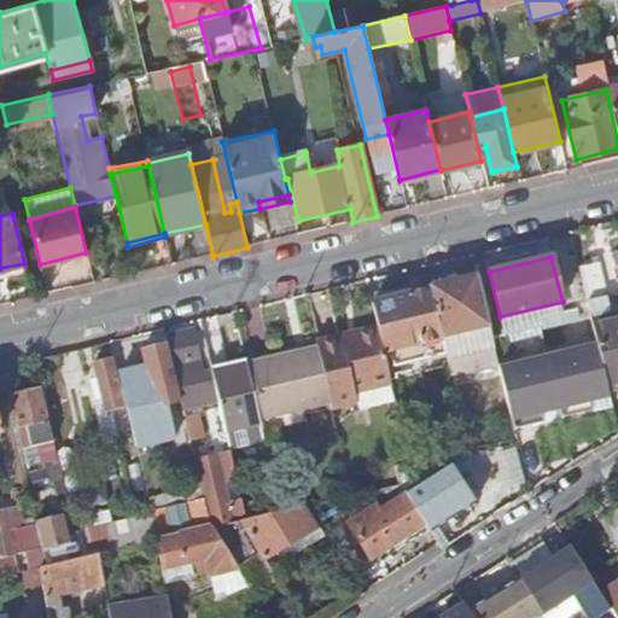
[(452,375),(499,363),(478,275),(430,287),(431,290),(427,291),(439,338),(442,337),(452,375)]
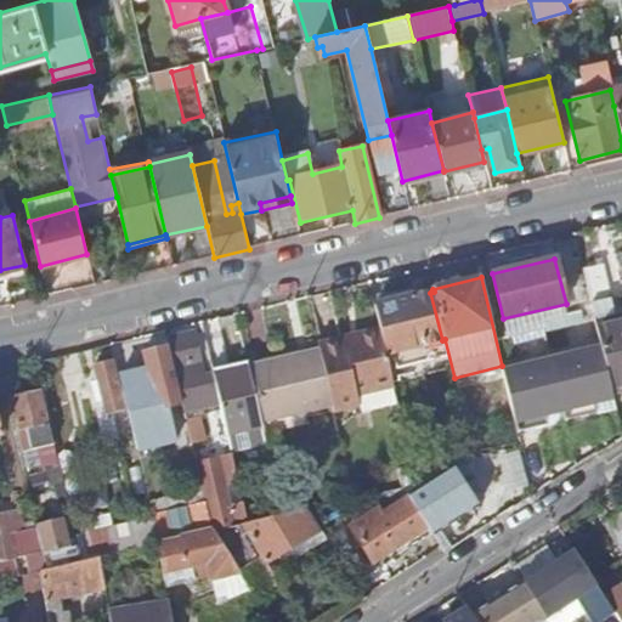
[(385,354),(442,340),(430,293),(374,306),(379,329),(380,334),(385,354)]
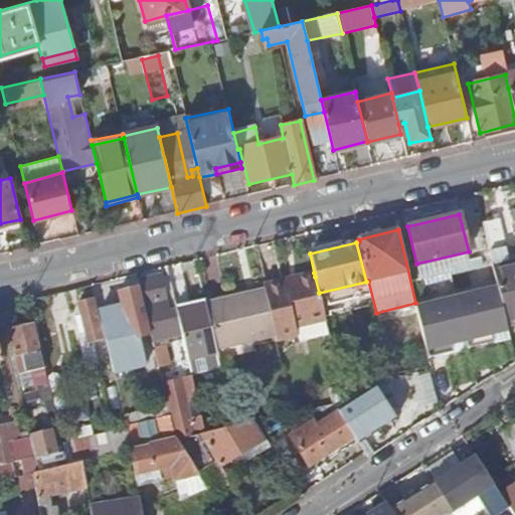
[(514,269),(494,275),(506,324),(514,321),(514,269)]
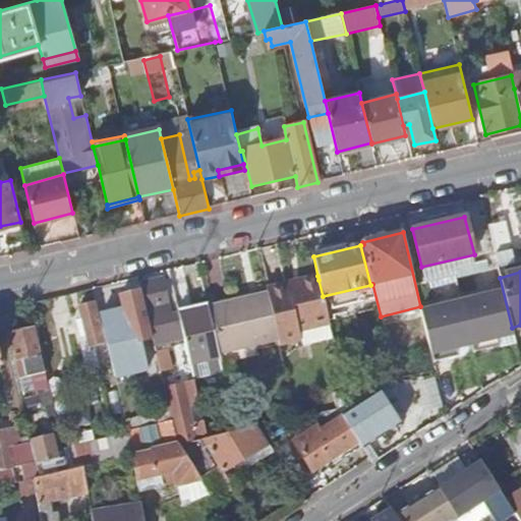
[(315,281),(314,276),(287,282),(288,287),(315,281)]
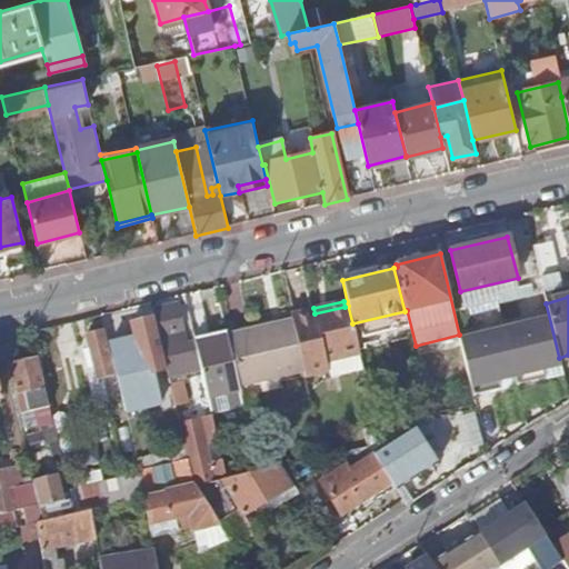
[(177,303),(152,310),(153,319),(166,367),(198,359),(193,339),(185,341),(177,303)]
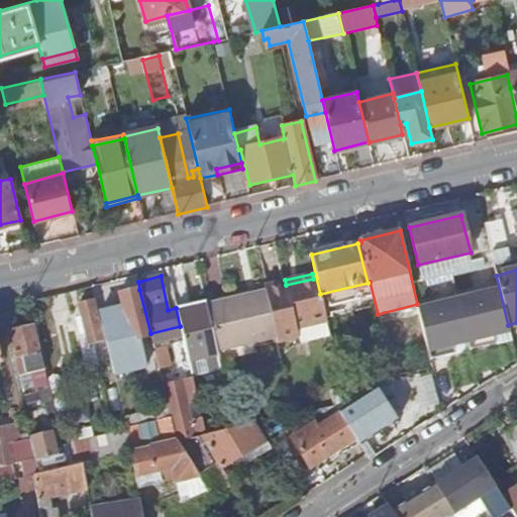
[(188,360),(217,354),(217,352),(207,309),(206,305),(191,308),(183,276),(169,279),(176,308),(180,326),(188,360)]
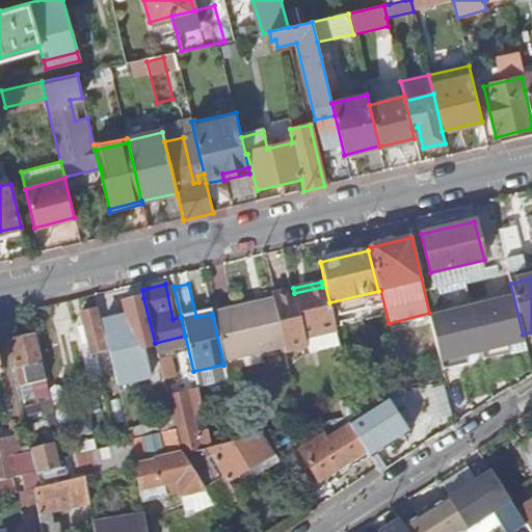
[(283,347),(285,352),(307,346),(303,339),(334,331),(322,287),(294,293),(293,288),(271,293),(272,298),(283,347)]
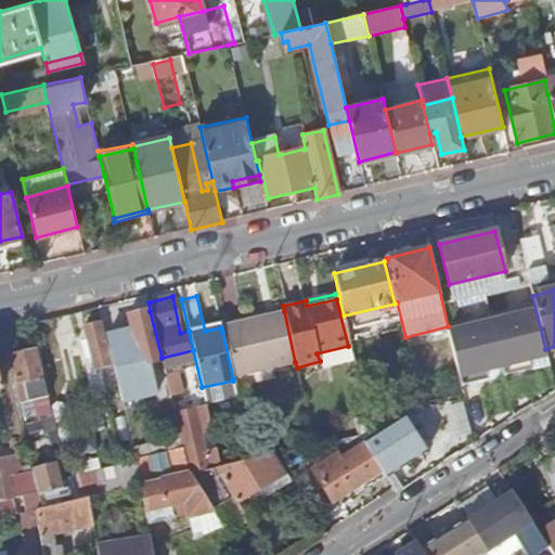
[(138,364),(162,359),(162,358),(150,311),(126,317),(138,364)]
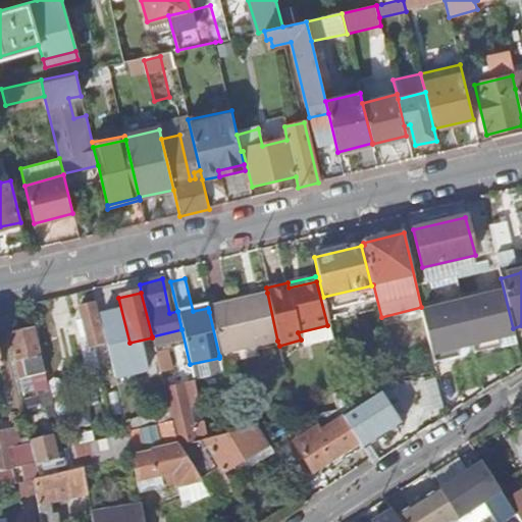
[(277,341),(267,293),(243,300),(244,303),(209,312),(219,356),(277,341)]
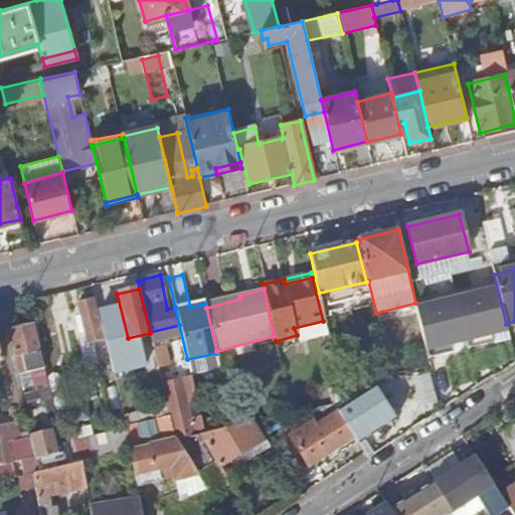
[(98,360),(110,357),(106,338),(103,338),(94,299),(79,303),(82,315),(86,330),(89,341),(93,340),(98,360)]
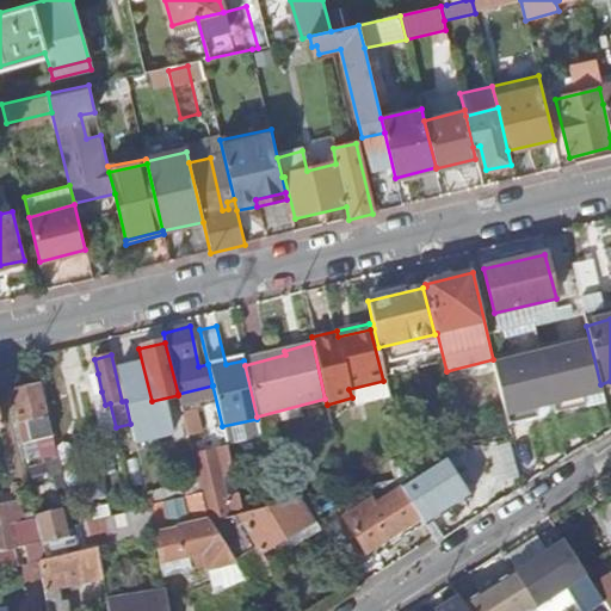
[(125,401),(130,424),(148,419),(135,368),(118,371),(125,401)]
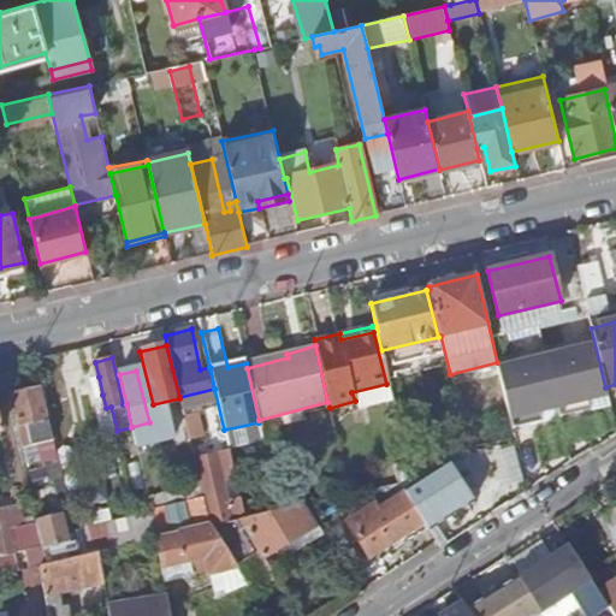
[(102,395),(99,377),(92,379),(96,396),(102,395)]
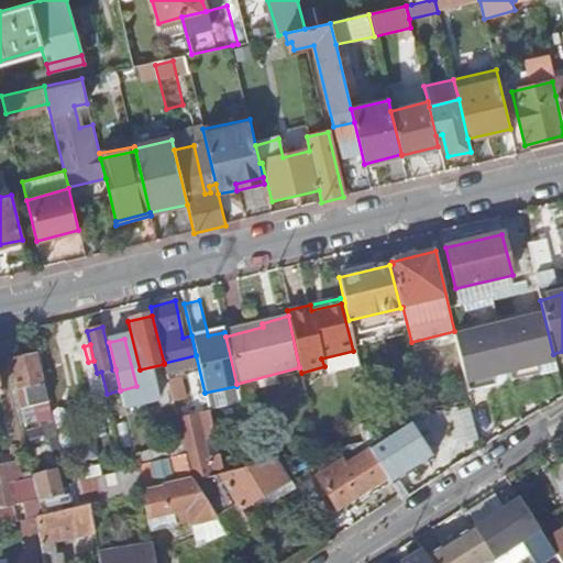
[(470,354),(473,366),(481,364),(477,352),(470,354)]
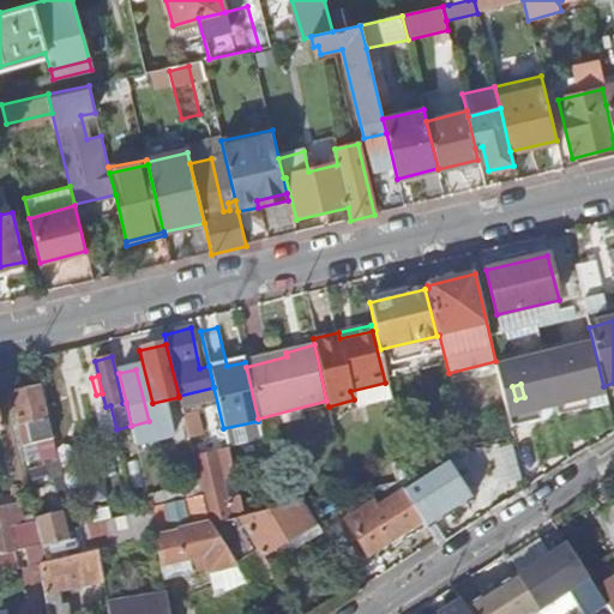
[(62,479),(40,385),(10,393),(18,425),(32,422),(37,441),(40,441),(49,481),(62,479)]
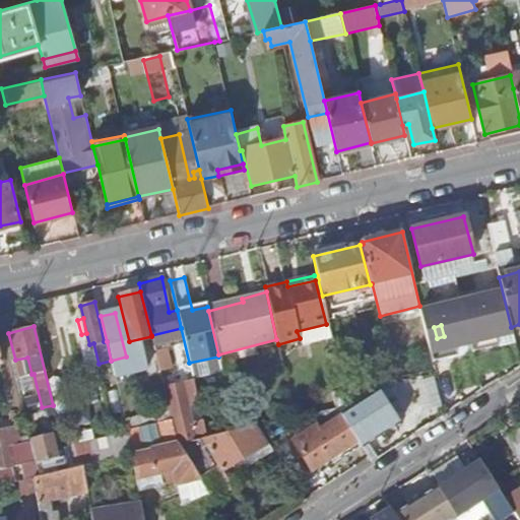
[(435,370),(437,381),(453,378),(444,336),(437,338),(428,340),(435,370)]
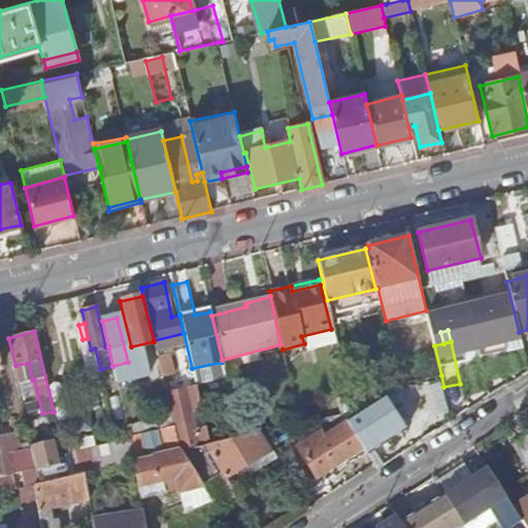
[(194,437),(194,433),(187,403),(199,401),(197,389),(169,395),(179,440),(194,437)]
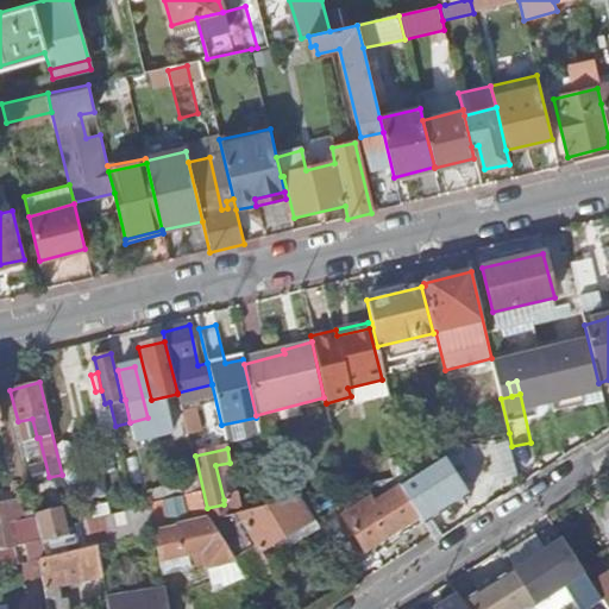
[(422,523),(424,525),(468,496),(443,457),(399,487),(422,523)]
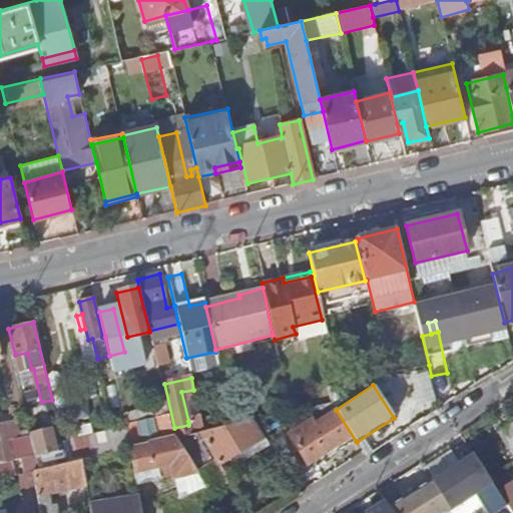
[(356,441),(336,410),(332,403),(311,408),(318,423),(314,427),(311,423),(303,428),(305,433),(292,442),(308,464),(335,447),(338,452),(356,441)]
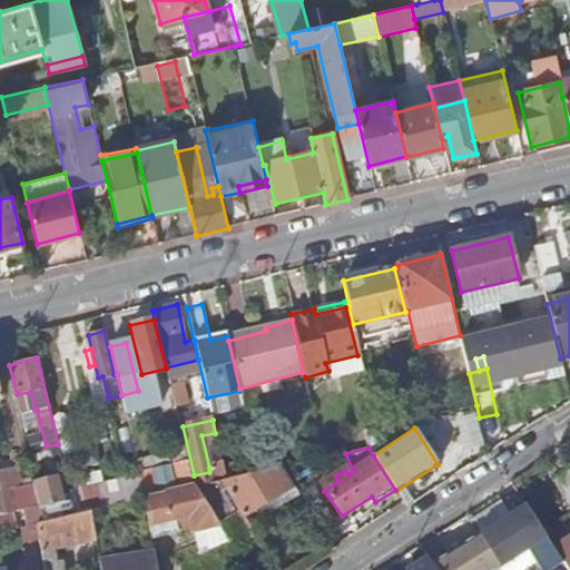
[(217,538),(225,534),(218,524),(194,488),(192,475),(187,460),(140,471),(146,498),(144,499),(150,538),(174,532),(175,534),(193,530),(194,534),(214,530),(217,538)]
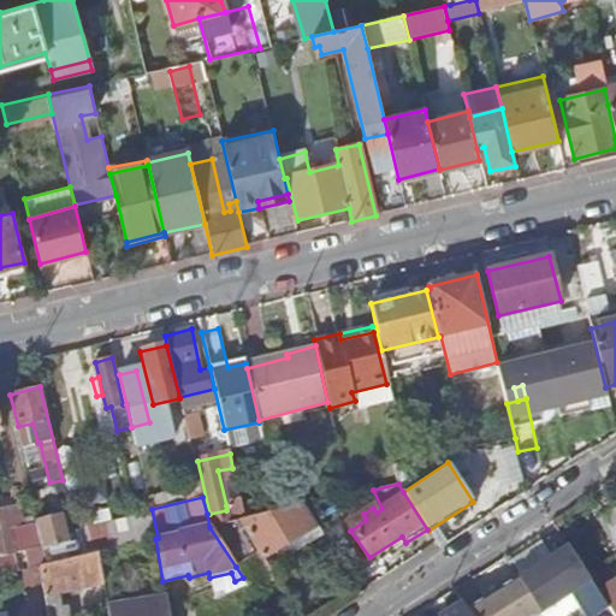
[(207,514),(209,527),(244,520),(241,503),(226,505),(226,510),(209,514),(207,514)]
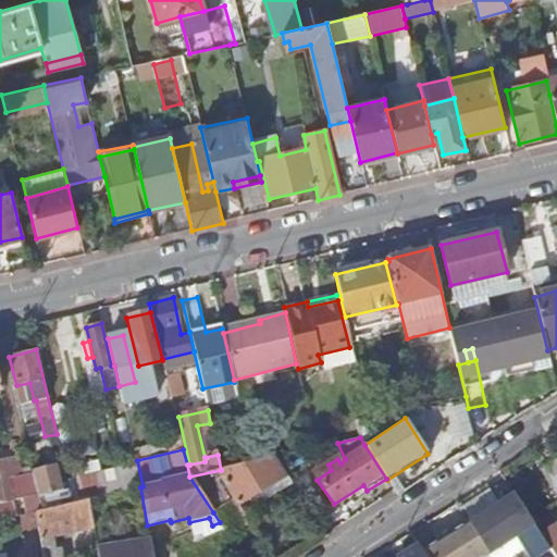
[(265,497),(291,482),(274,457),(252,462),(221,470),(189,477),(213,512),(234,499),(238,504),(261,490),(265,497)]
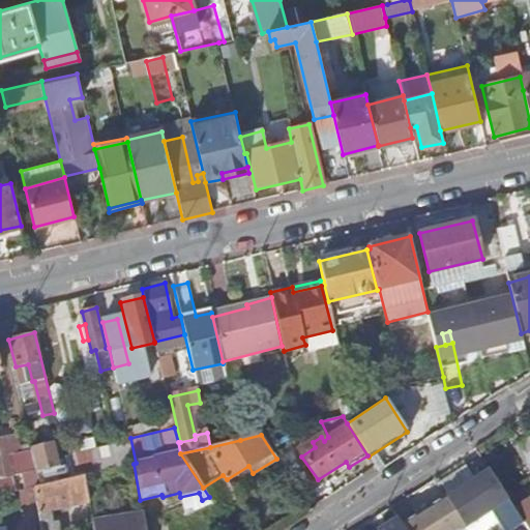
[(0,494),(34,487),(38,486),(28,445),(21,447),(23,452),(18,452),(15,437),(0,440),(0,494)]
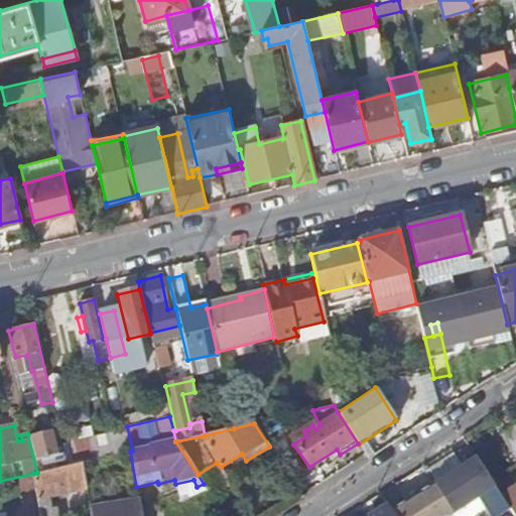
[(38,473),(67,466),(66,461),(49,465),(47,457),(57,455),(52,431),(30,436),(38,473)]
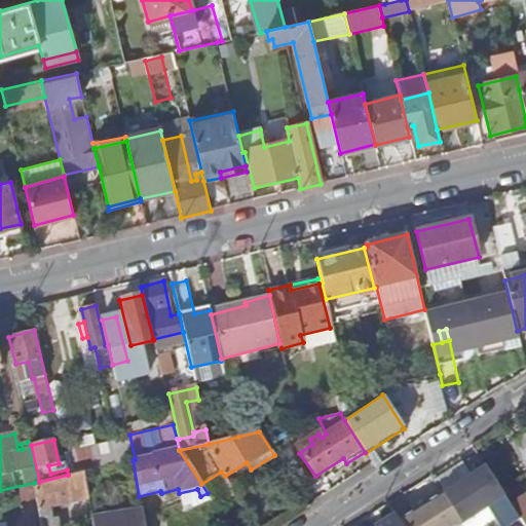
[(485,465),(442,493),(460,523),(486,506),(495,520),(498,525),(509,525),(519,520),(511,506),(485,465)]
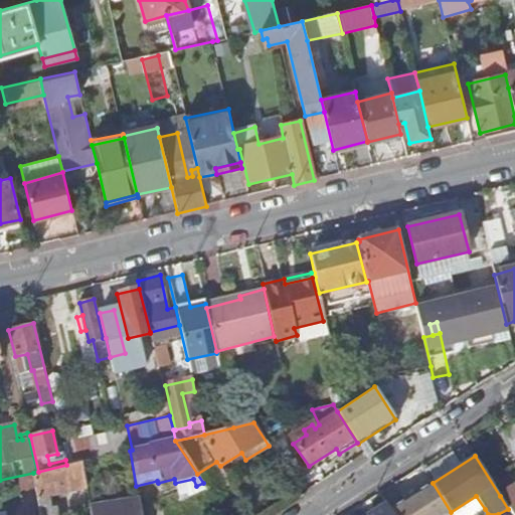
[(125,472),(123,458),(94,463),(97,478),(125,472)]
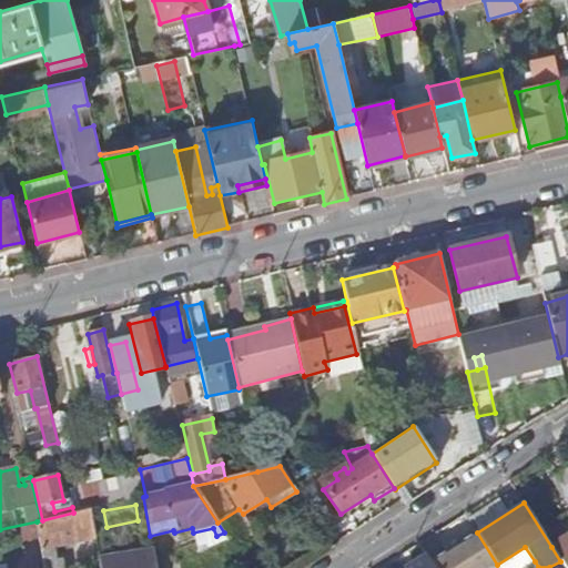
[(75,540),(94,537),(90,509),(73,513),(42,520),(41,520),(37,521),(43,567),(62,567),(61,560),(54,561),(52,547),(47,548),(44,543),(74,536),(75,540)]
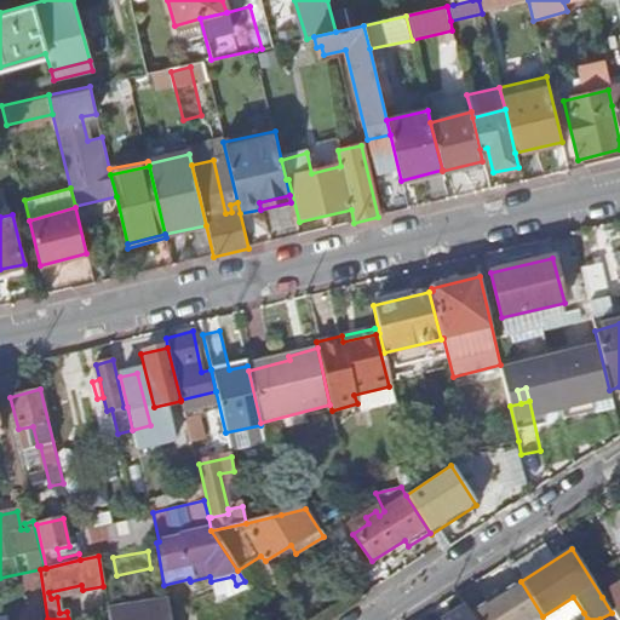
[(521,581),(470,613),(474,619),(544,619),(543,616),(521,581)]
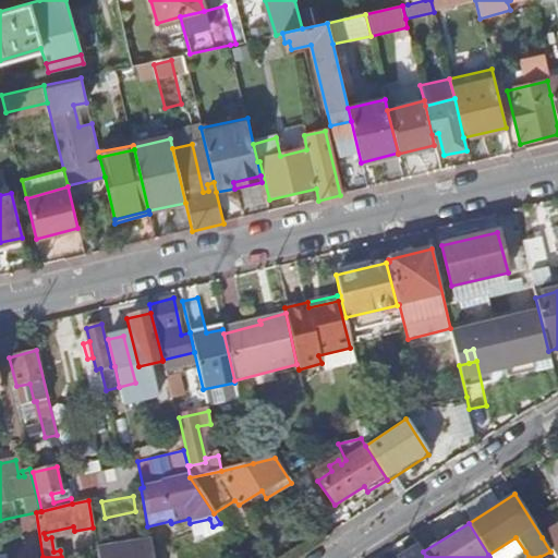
[(557,557),(557,526),(542,537),(550,552),(555,557),(557,557)]
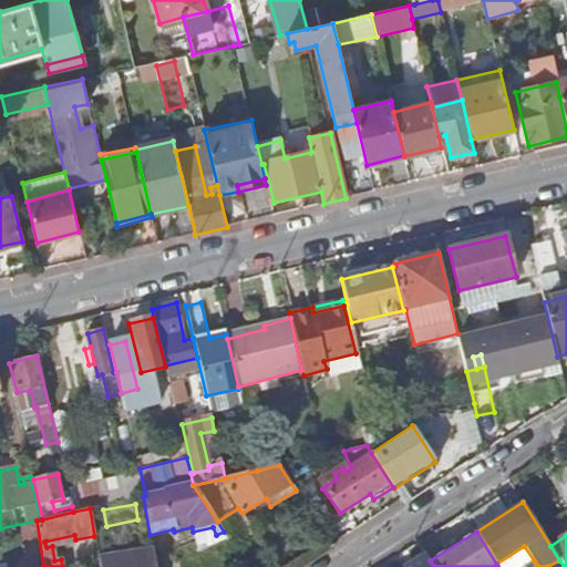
[(496,564),(497,566),(523,566),(534,560),(524,546),(496,564)]
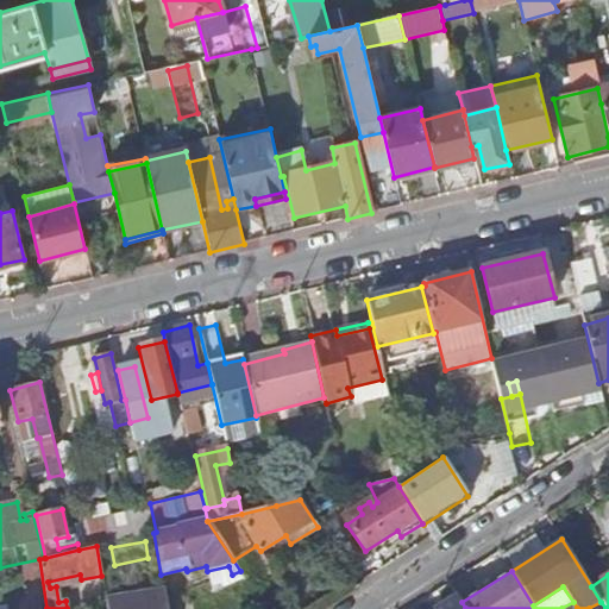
[(106,601),(106,608),(167,608),(164,591),(106,601)]
